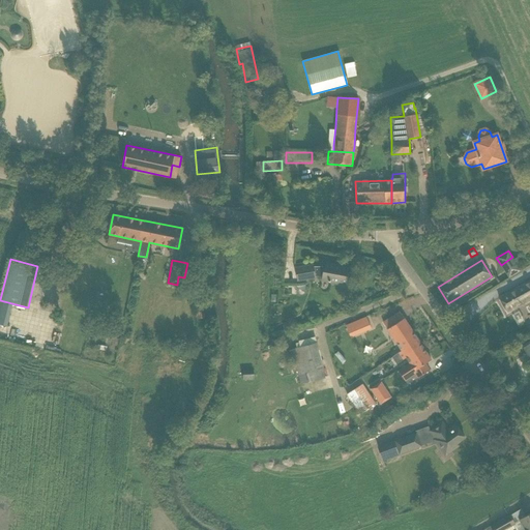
[(314,265),(295,268),(297,282),(306,280),(308,276),(322,276),(322,281),(330,283),(339,285),(339,283),(346,284),(349,269),(344,268),(343,268),(341,268),(342,266),(325,263),(324,266),(314,266),(314,265)]
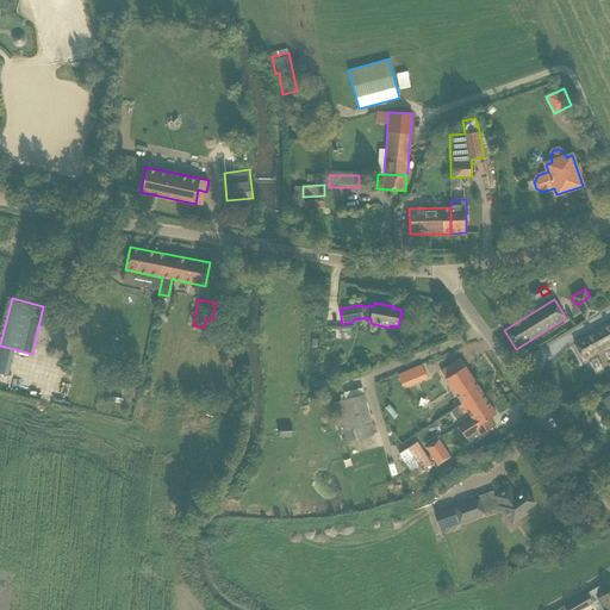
[(609,322),(574,342),(584,360),(609,344),(609,322)]
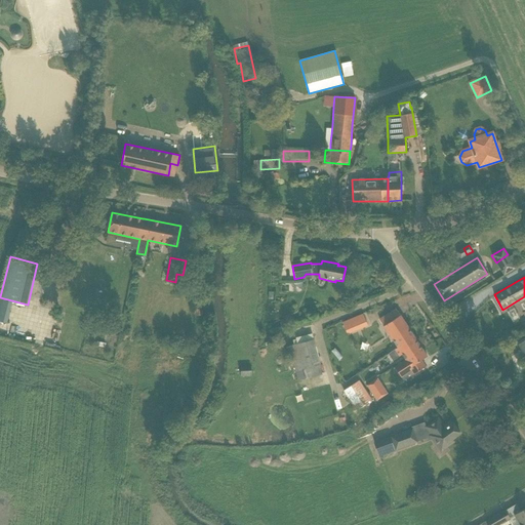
[(386,328),(398,348),(398,349),(406,344),(408,346),(416,340),(396,309),(379,320),(386,328)]
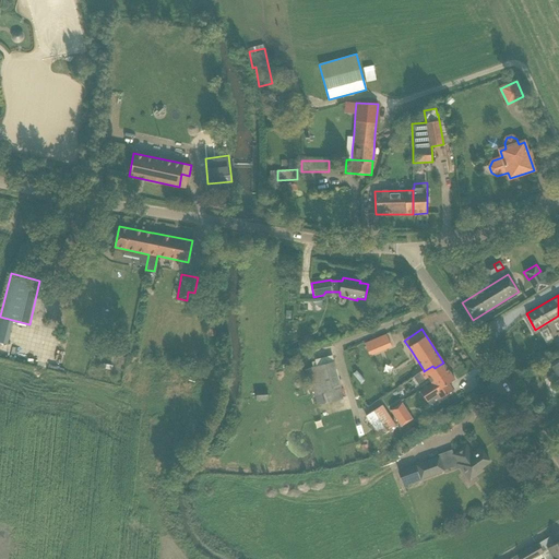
[(379,337),(365,344),(368,352),(373,349),(375,354),(391,346),(388,339),(380,342),(379,337)]
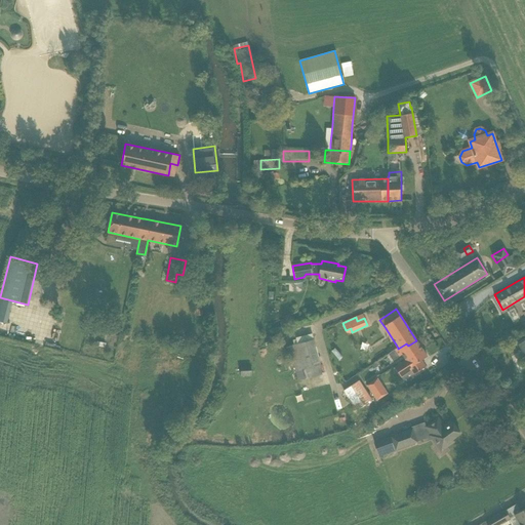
[(368,333),(353,344),(358,351),(362,348),(363,350),(374,341),(368,333)]
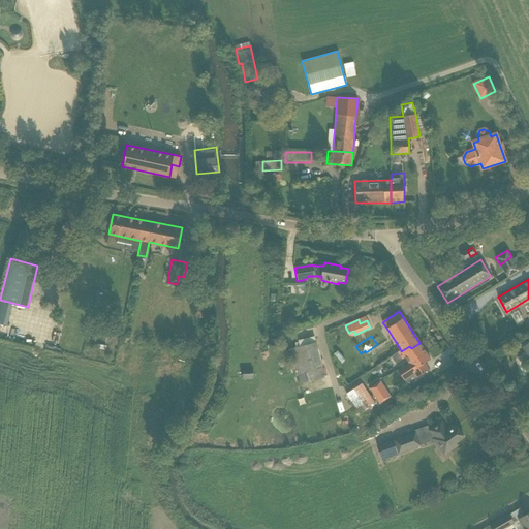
[(290,348),(300,383),(324,377),(314,337),(298,341),(299,342),(294,343),(296,347),(290,348)]
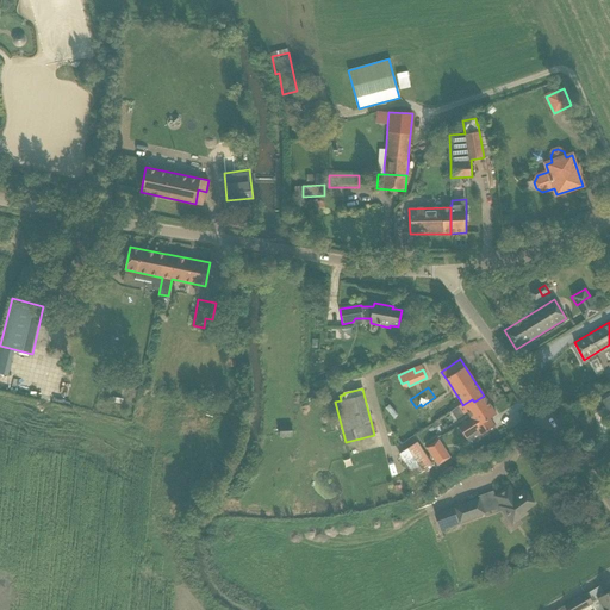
[(472,418),(491,406),(484,396),(474,402),(472,399),(462,405),(462,404),(452,411),(456,418),(467,411),(471,418),(472,418)]
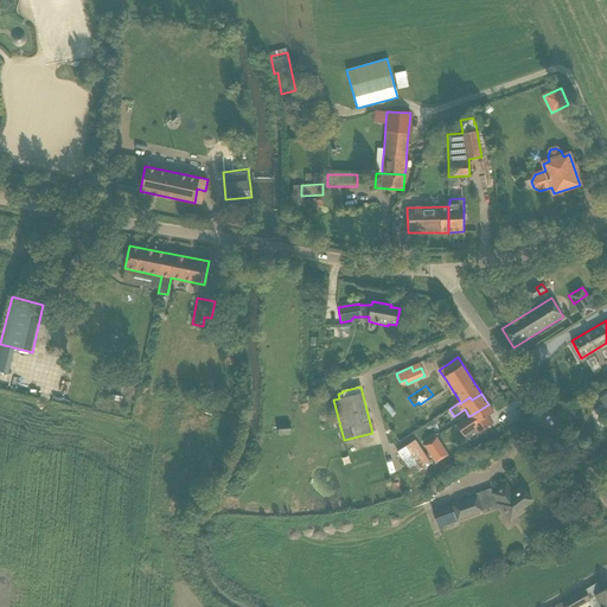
[(492,423),(487,416),(493,411),(489,404),(470,416),(468,416),(457,425),(464,436),(475,429),(478,433),(492,423)]
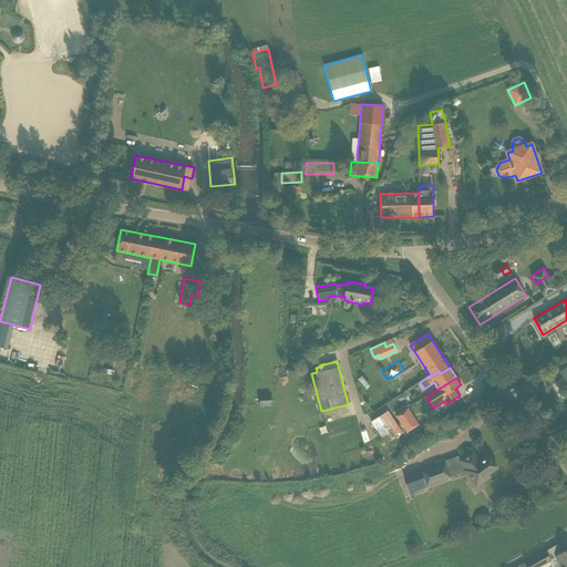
[(271,405),(271,395),(259,397),(260,406),(269,406),(269,405),(271,405)]
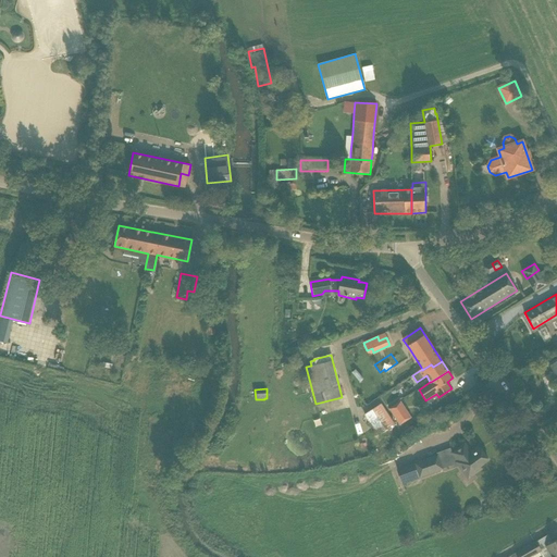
[(400,401),(388,409),(399,425),(411,418),(400,401)]
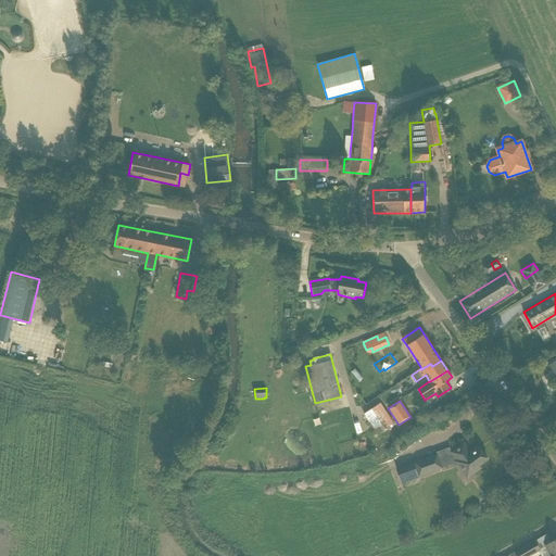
[(373,418),(384,411),(380,403),(368,411),(373,418)]
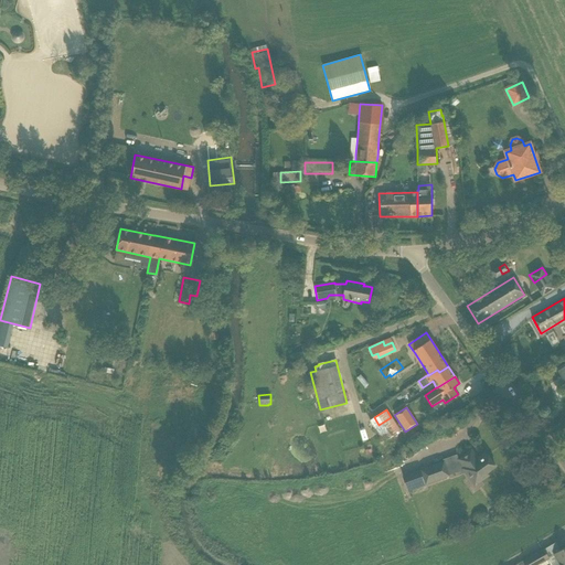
[(387,438),(379,425),(374,417),(369,420),(382,441),(387,438)]
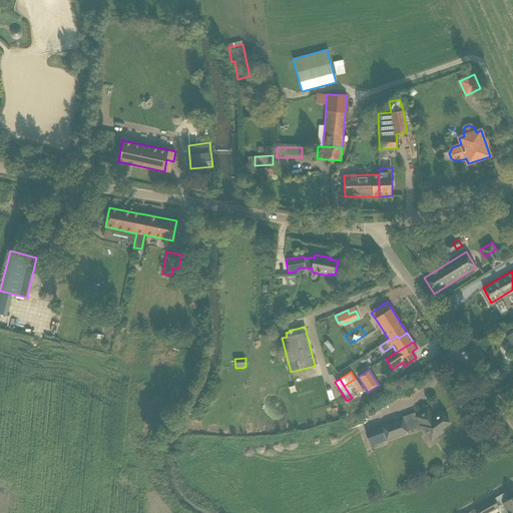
[(363,391),(355,379),(344,386),(352,398),(363,391)]
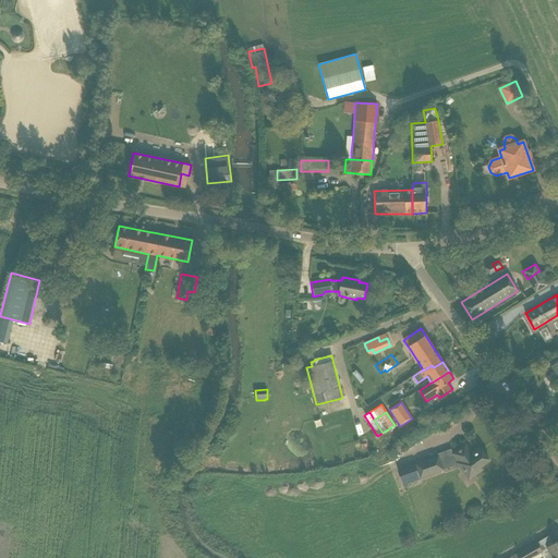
[(465,445),(452,455),(458,461),(457,462),(469,480),(482,470),(480,468),(489,461),(478,447),(471,452),(465,445)]
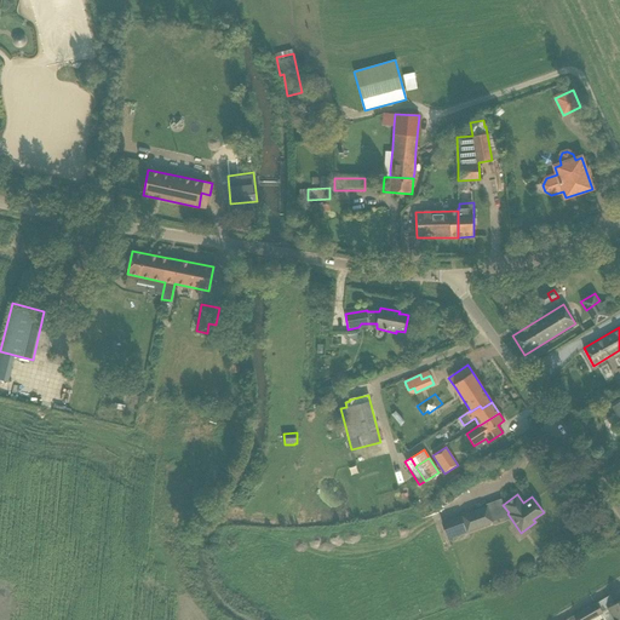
[(487,506),(461,516),(468,532),(493,523),(487,506)]
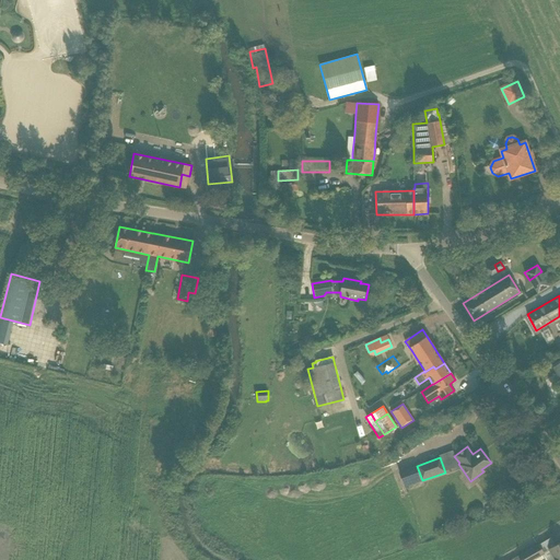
[(417,466),(399,473),(405,487),(422,480),(417,466)]
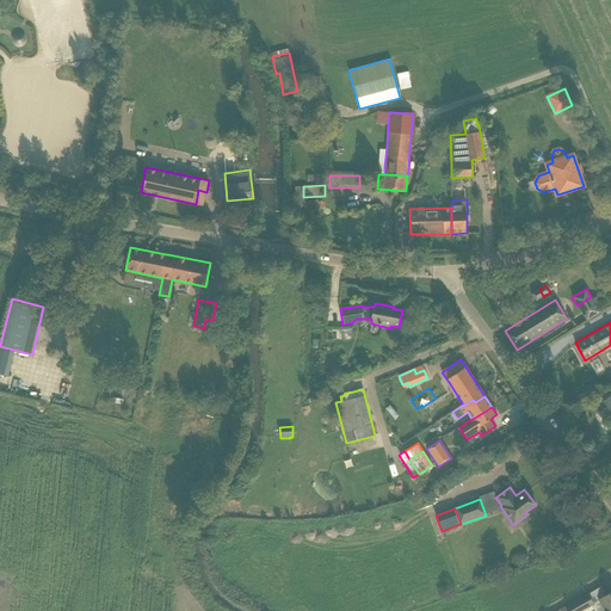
[(610,610),(610,591),(598,599),(605,610),(610,610)]
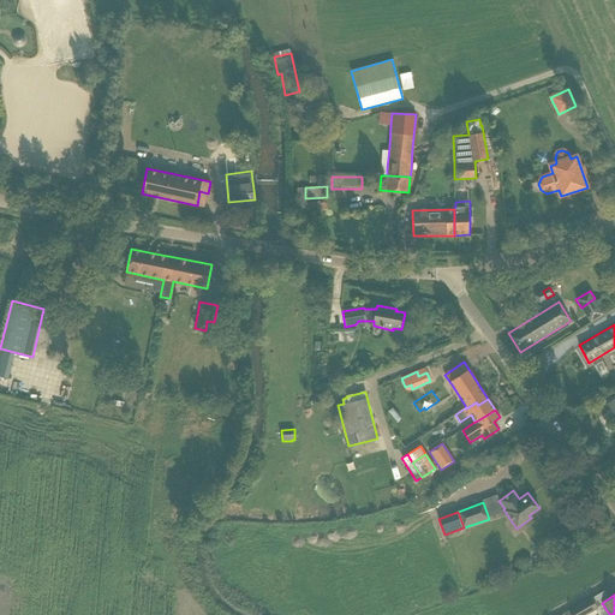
[(569,611),(572,614),(584,614),(598,608),(592,598),(569,611)]
